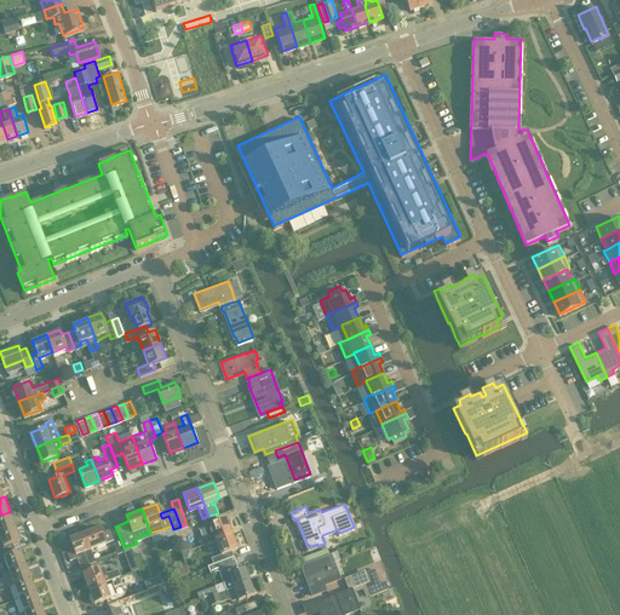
[(0,529),(15,524),(10,512),(0,515),(0,529)]
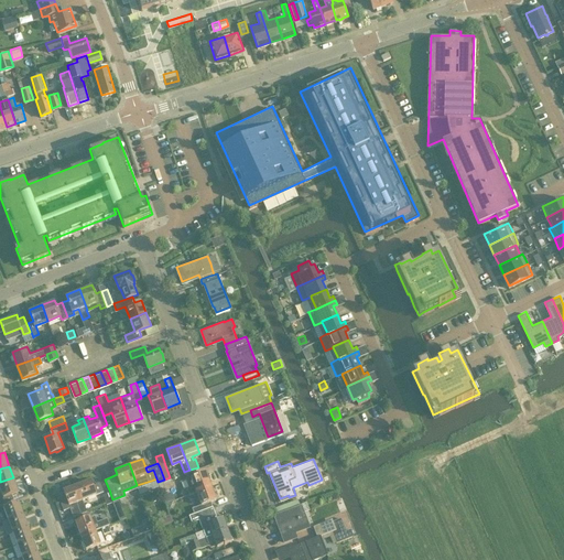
[(190,492),(196,490),(210,484),(206,471),(192,476),(186,477),(188,485),(186,486),(190,492)]
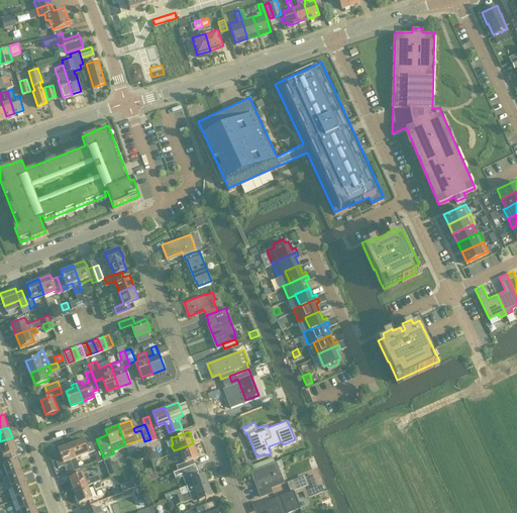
[(11,451),(17,449),(12,437),(0,441),(0,444),(3,453),(4,454),(11,451)]
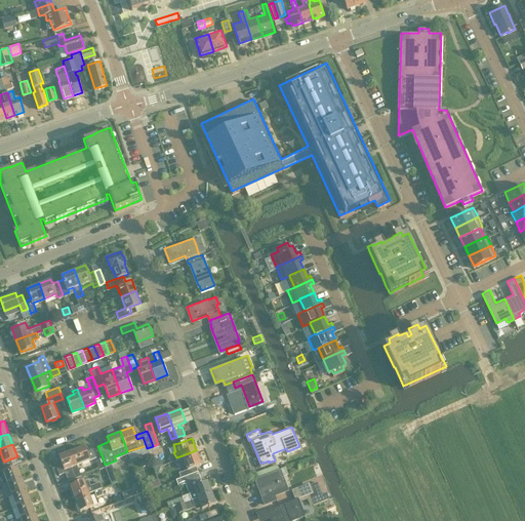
[(153,446),(147,448),(150,454),(161,450),(158,444),(153,446)]
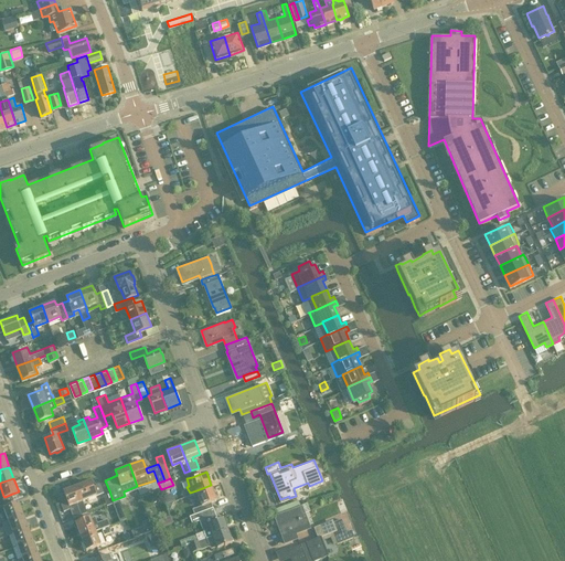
[(91,479),(77,484),(83,499),(96,494),(104,490),(100,482),(93,484),(91,479)]
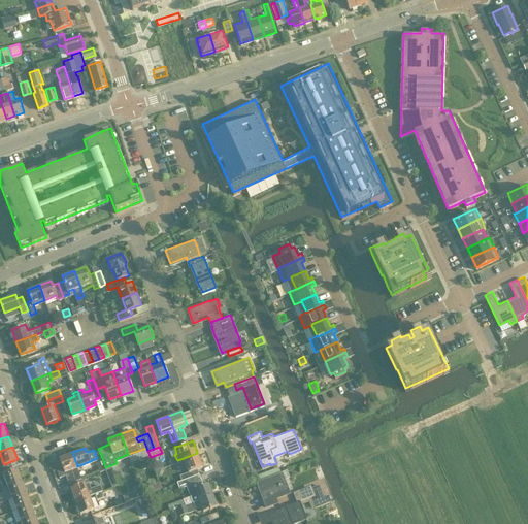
[(77,466),(72,452),(60,457),(61,461),(65,470),(71,468),(75,480),(81,477),(77,466)]
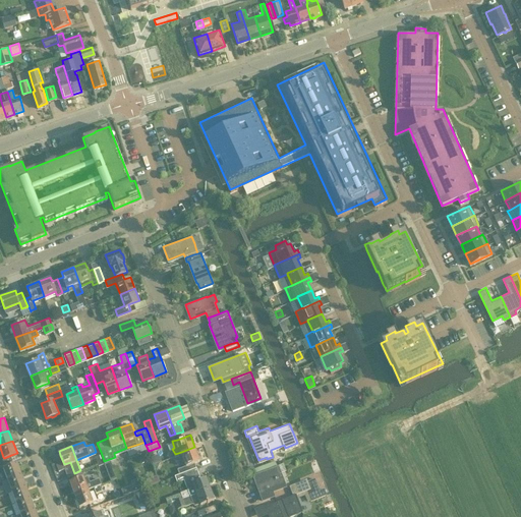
[(180,473),(196,466),(194,461),(199,460),(194,447),(181,452),(186,464),(177,467),(180,473)]
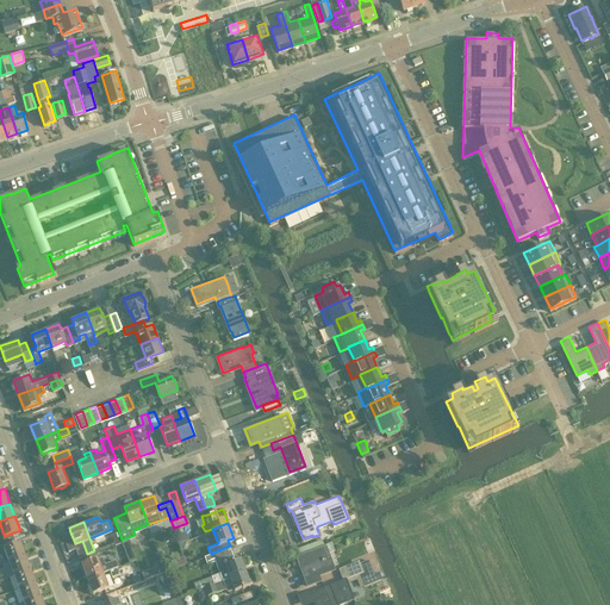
[(118,529),(111,532),(116,543),(122,540),(118,529)]
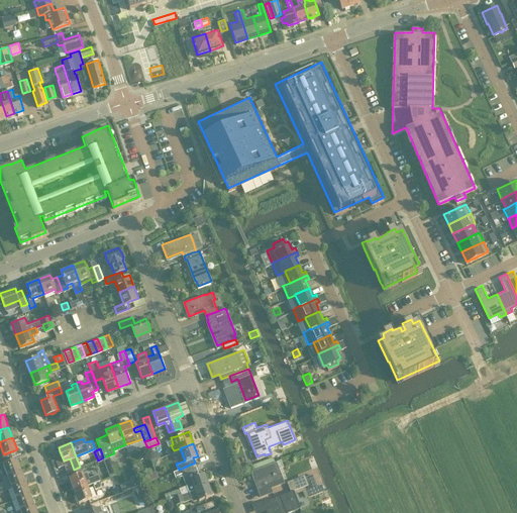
[(64,463),(64,460),(60,451),(54,453),(58,465),(64,463)]
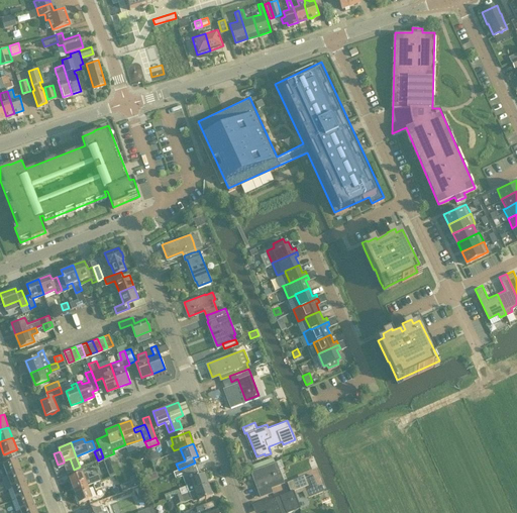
[(8,474),(21,468),(17,457),(3,463),(8,474)]
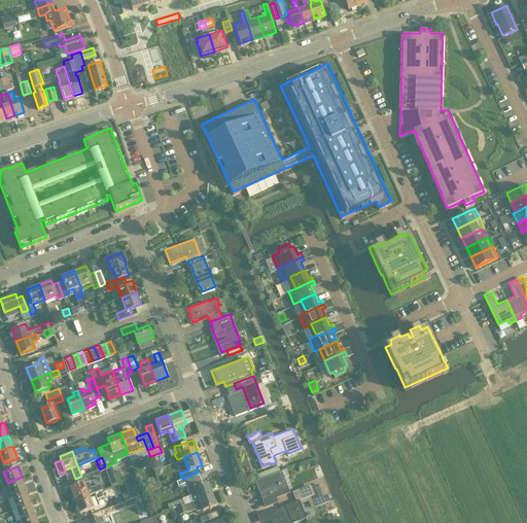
[(265,467),(253,472),(256,479),(267,475),(265,467)]
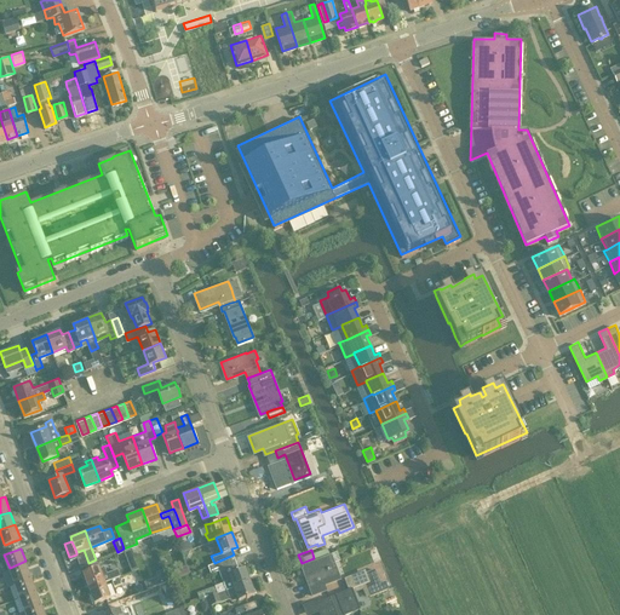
[(314,558),(302,563),(313,592),(327,587),(325,581),(333,578),(331,570),(332,570),(331,567),(334,565),(329,552),(314,558)]
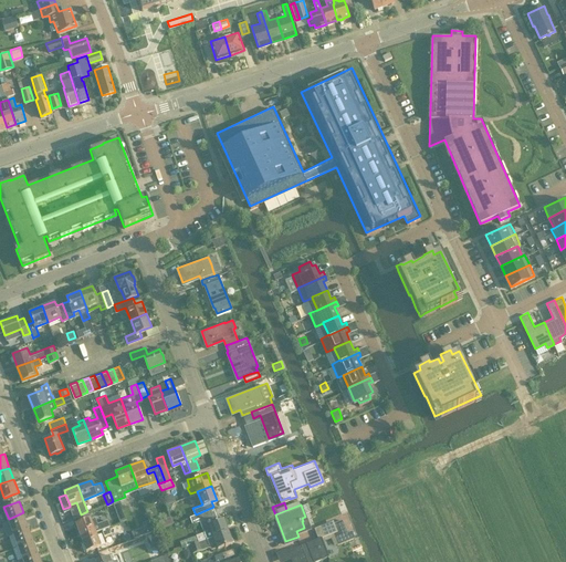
[(207,538),(228,530),(223,518),(219,519),(213,507),(196,514),(190,516),(192,522),(200,520),(203,530),(196,533),(198,539),(199,540),(207,538)]
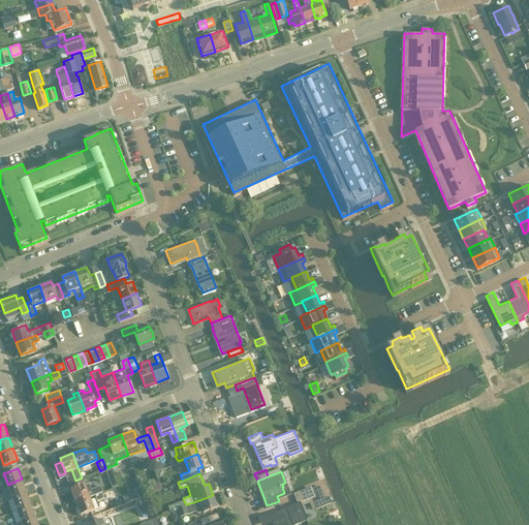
[(75,481),(73,482),(74,486),(85,483),(83,477),(82,477),(75,481)]
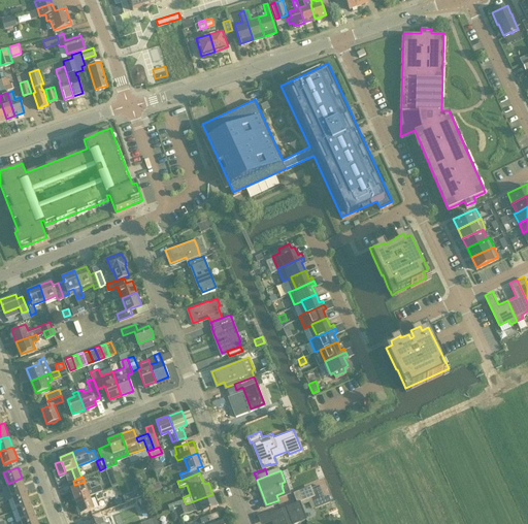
[(12,494),(26,489),(22,478),(8,484),(12,494)]
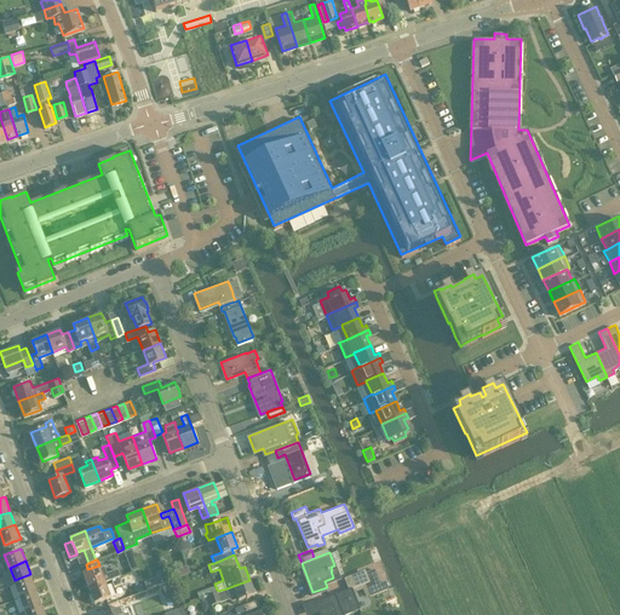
[(112,578),(119,575),(119,574),(120,574),(118,567),(107,572),(104,564),(99,565),(87,569),(84,572),(89,586),(104,580),(112,578)]
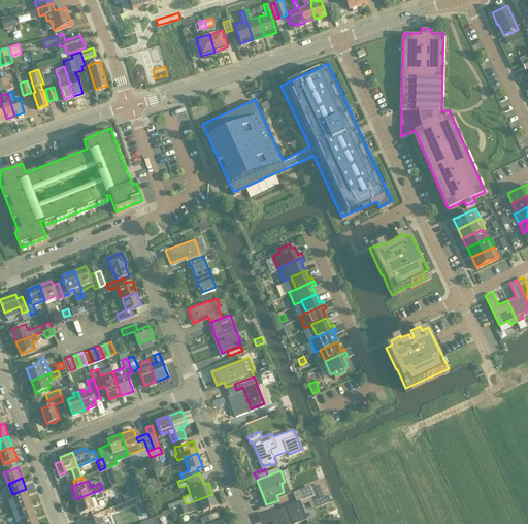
[(319,482),(296,491),(299,499),(311,495),(316,505),(327,501),(331,499),(328,493),(324,494),(319,482)]
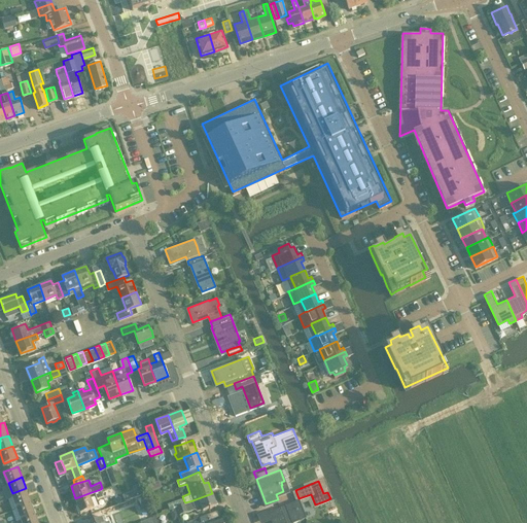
[(16,506),(30,500),(26,488),(12,493),(16,506)]
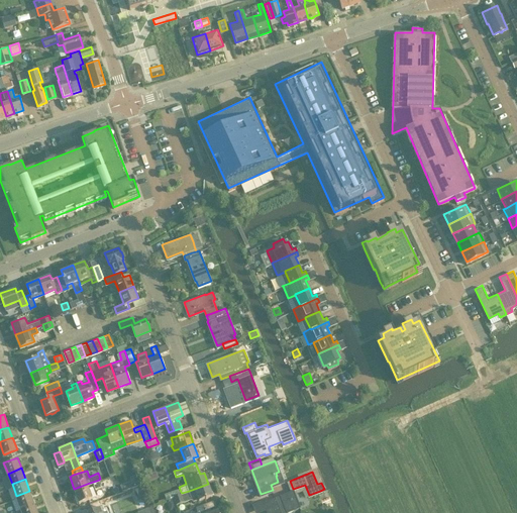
[(126,481),(120,484),(122,489),(128,487),(126,481)]
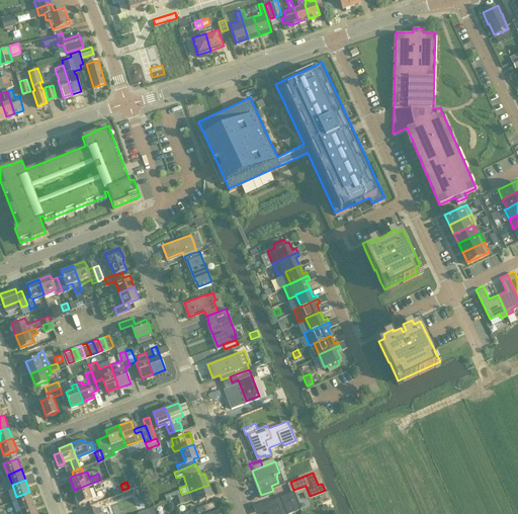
[(79,502),(92,497),(87,485),(74,490),(79,502)]
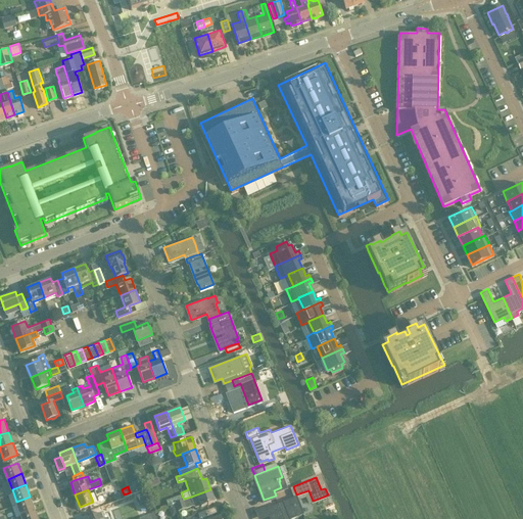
[(215,500),(210,489),(191,497),(192,502),(199,499),(201,505),(215,500)]
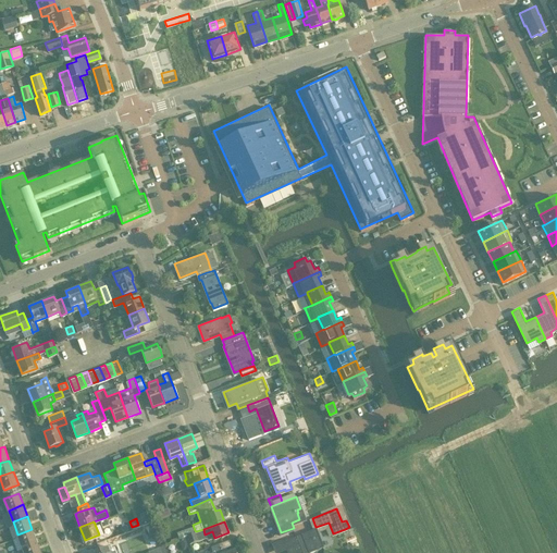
[(301,552),(323,544),(316,527),(284,539),(288,552),(301,552)]
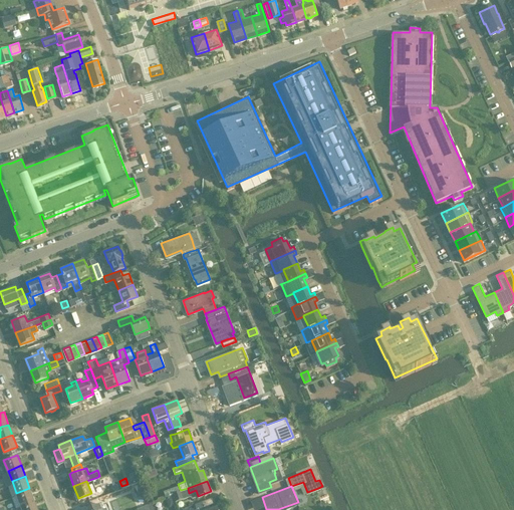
[(21,504),(34,499),(29,488),(16,493),(21,504)]
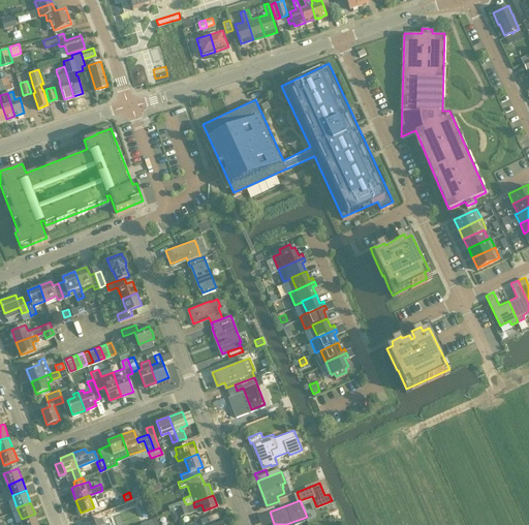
[(181,506),(177,507),(180,515),(188,512),(186,504),(181,506)]
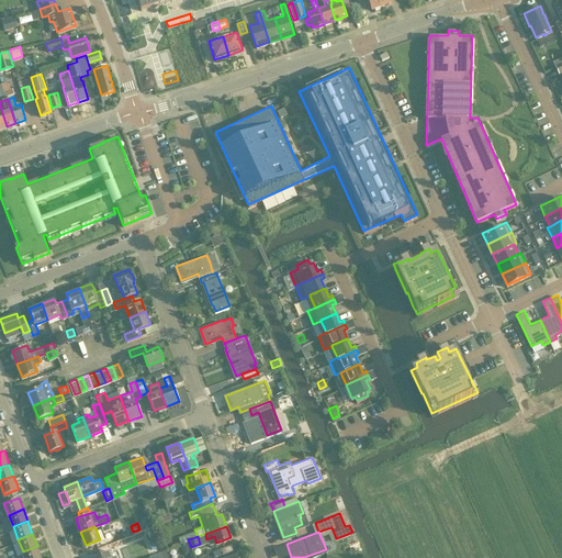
[(221,547),(224,557),(238,557),(237,553),(231,556),(228,550),(233,548),(231,544),(221,547)]
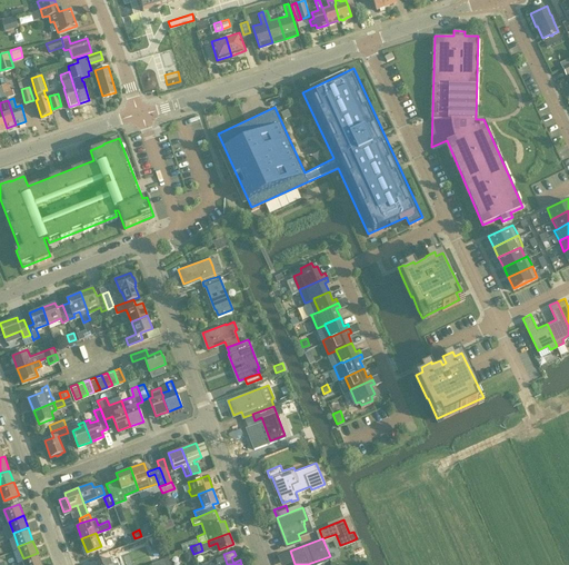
[(25,564),(42,564),(38,553),(23,558),(25,564)]
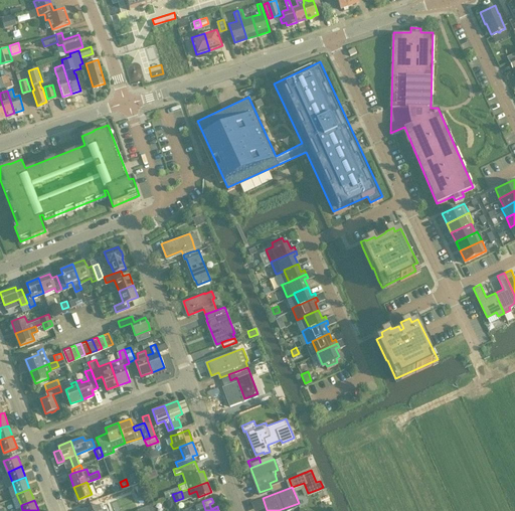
[(205,510),(202,501),(195,504),(197,508),(199,507),(200,510),(205,510)]
